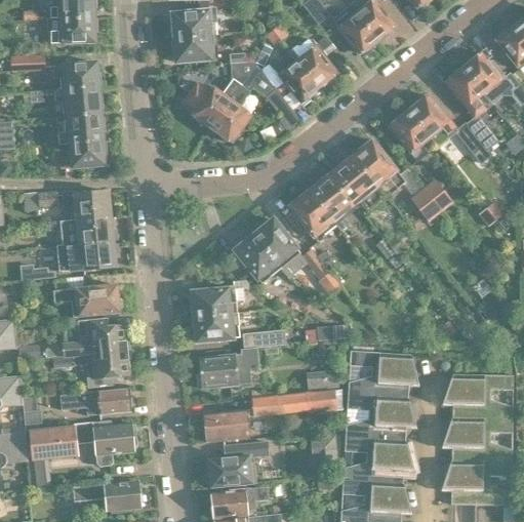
[(57,18),(94,17),(93,0),(55,0),(56,6),(49,6),(50,18),(57,18)]
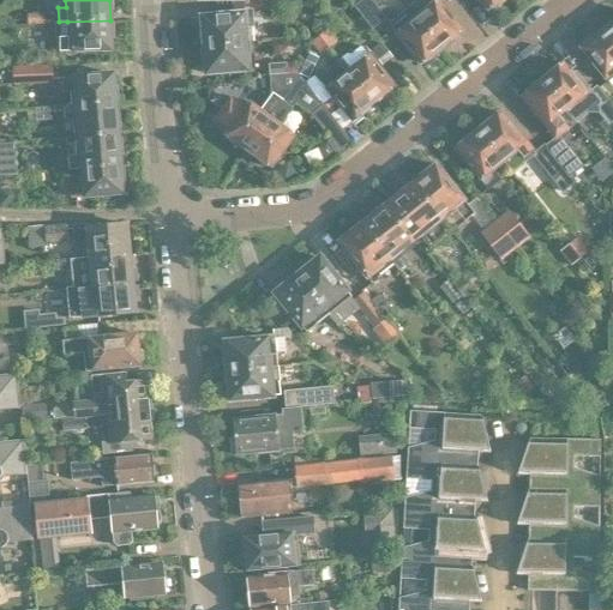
[(390,22),(421,61),(431,53),(433,55),(443,47),(418,16),(409,6),(398,14),(392,7),(382,4),(378,6),(373,0),(359,0),(353,5),(371,29),(386,17),(390,22)]
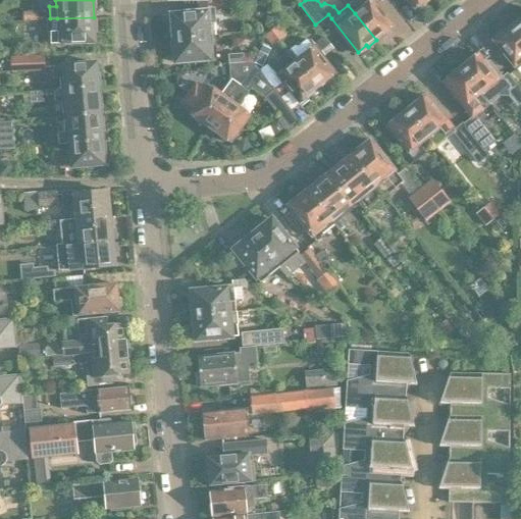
[(393,23),(373,0),(354,0),(348,5),(355,13),(376,40),(385,34),(383,31),(393,23)]
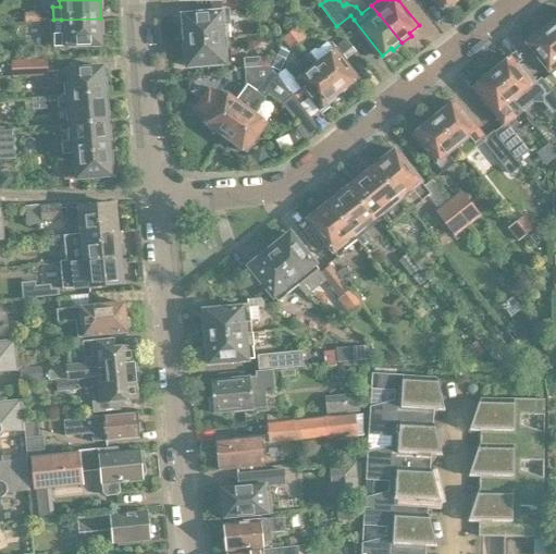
[(210,11),(183,13),(184,38),(222,36),(229,35),(227,22),(227,11),(234,11),(234,3),(210,3),(210,11)]
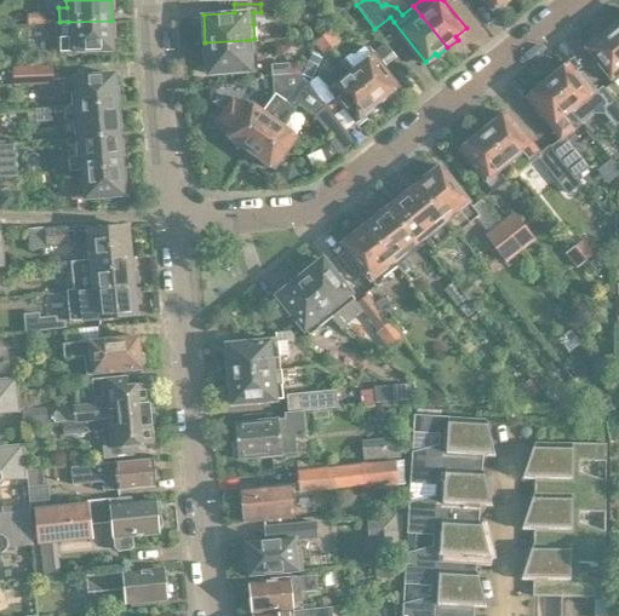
[(27,23),(45,23),(44,12),(27,12),(27,23)]
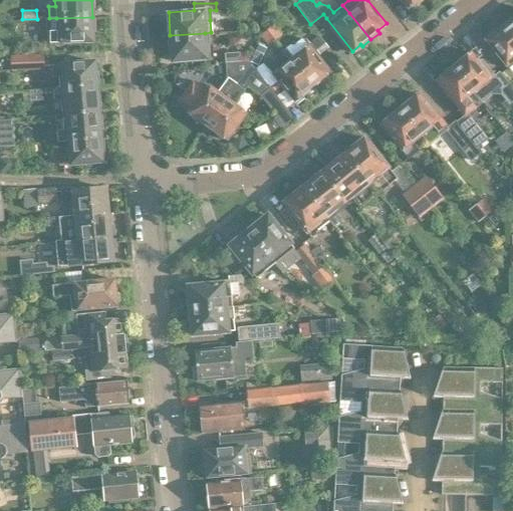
[(93,40),(92,17),(56,18),(56,30),(49,30),(49,42),(93,40)]
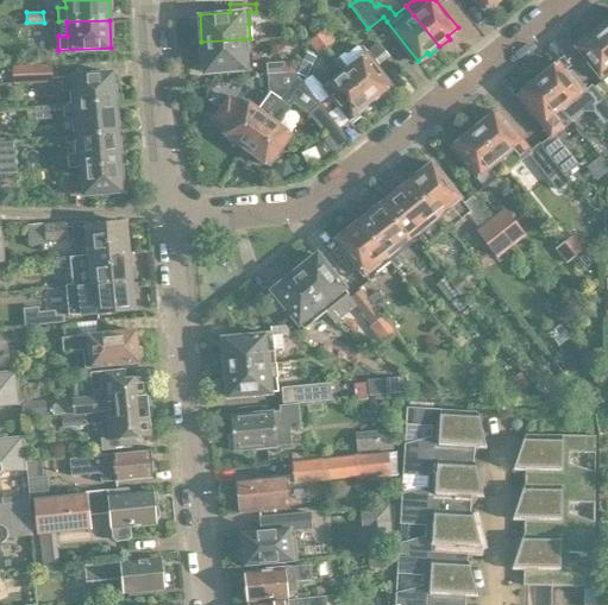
[(607,20),(597,29),(607,42),(607,20)]
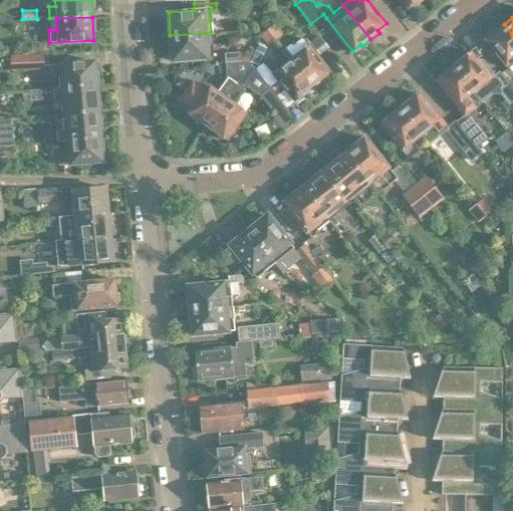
[(512,35),(504,24),(486,39),(508,67),(512,62),(512,35)]
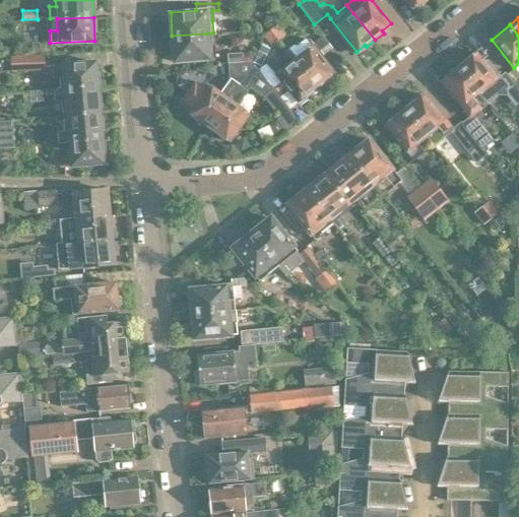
[(213,33),(207,34),(172,36),(174,59),(215,57),(213,33)]
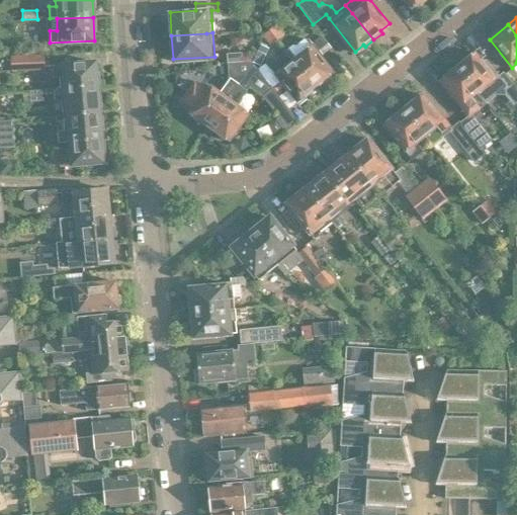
[(331,47),(321,34),(312,41),(322,54),(331,47)]
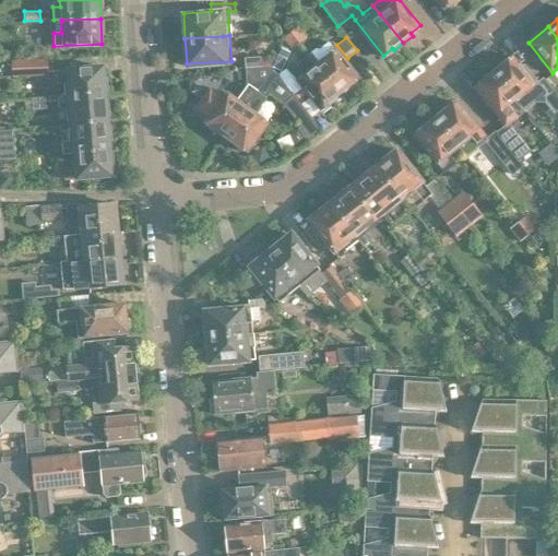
[(308,52),(317,64),(339,92),(358,77),(330,40),(320,48),(315,48),(308,52)]
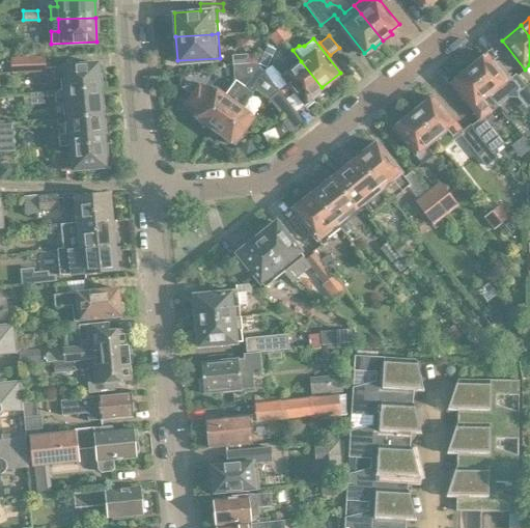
[(32,54),(45,54),(45,43),(32,43),(32,54)]
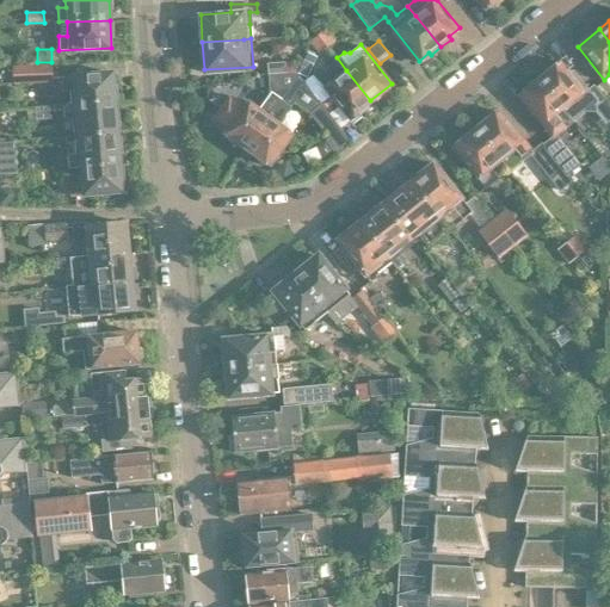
[(560,61),(538,78),(572,121),(591,106),(599,107),(609,121),(609,98),(597,82),(592,86),(591,85),(584,91),(560,61)]
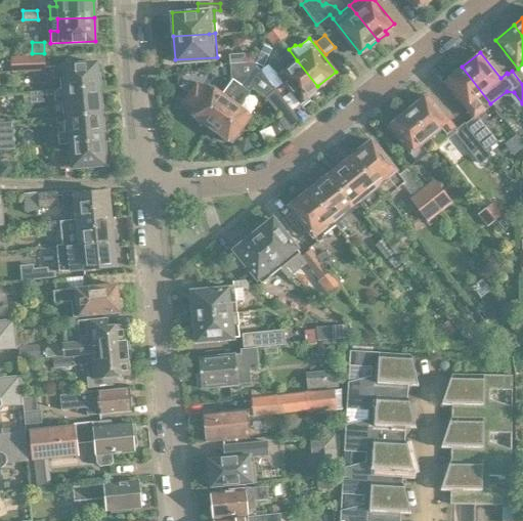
[(229,62),(244,61),(243,53),(228,54),(229,62)]
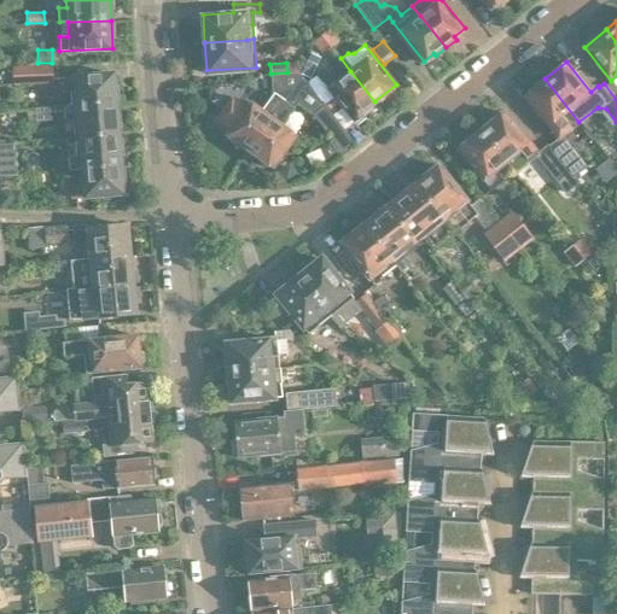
[(15,83),(53,81),(52,64),(15,66),(15,83)]
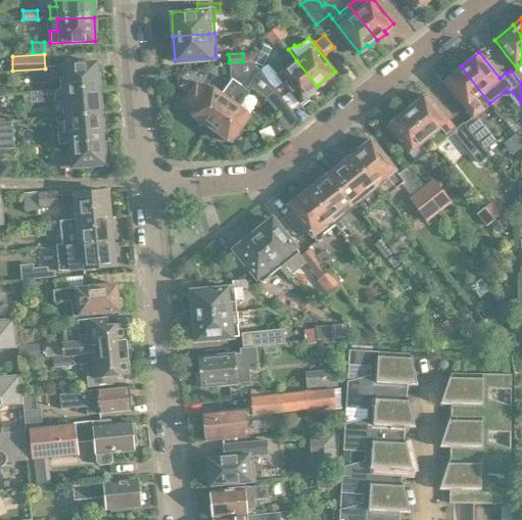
[(299,100),(317,86),(296,60),(288,66),(282,58),(273,66),(299,100)]
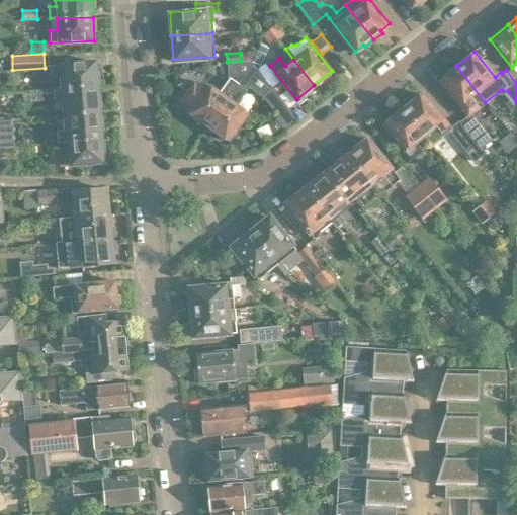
[(61,87),(97,84),(95,60),(52,63),(53,75),(60,74),(61,87)]
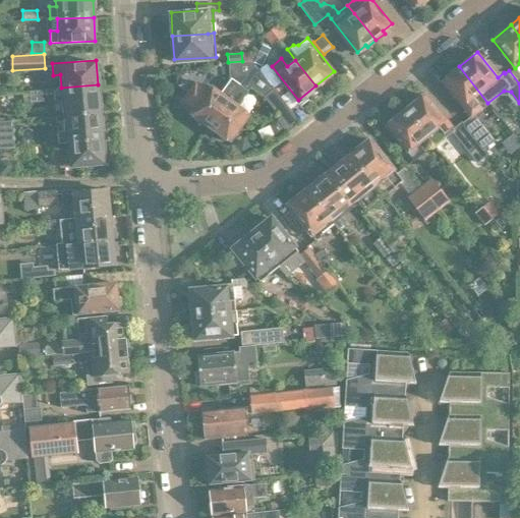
[(251,60),(242,61),(228,62),(229,78),(231,79),(220,94),(209,85),(207,89),(195,80),(182,100),(192,107),(189,112),(209,126),(253,64),(251,60)]
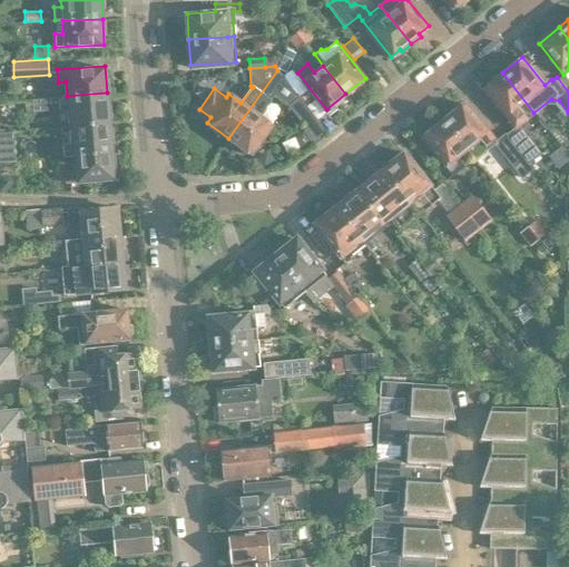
[(271,100),(274,95),(287,105),(297,95),(277,70),(228,138),(231,139),(232,144),(236,147),(241,147),(251,154),(271,125),(258,116),(270,99),(271,100)]
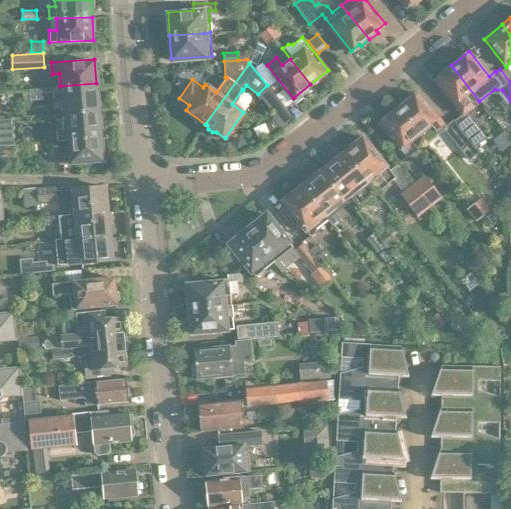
[(464,113),(479,101),(451,65),(434,79),(461,114),(454,119),(479,150),(480,150),(476,145),(485,137),(467,114),(466,115),(464,113)]
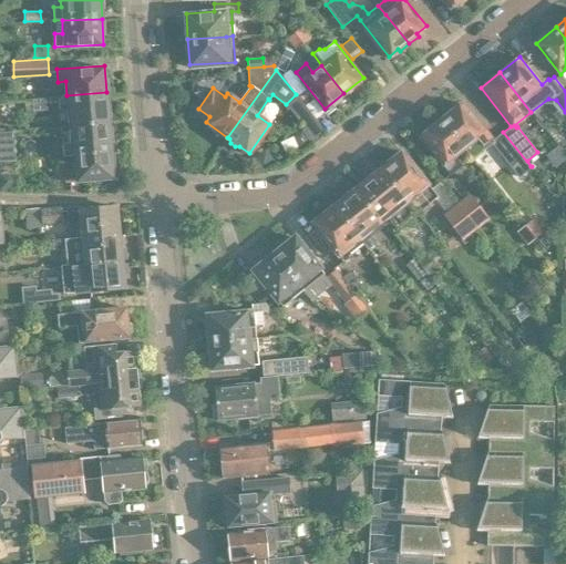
[(109,119),(106,92),(67,95),(59,95),(60,108),(68,108),(69,122),(109,119)]
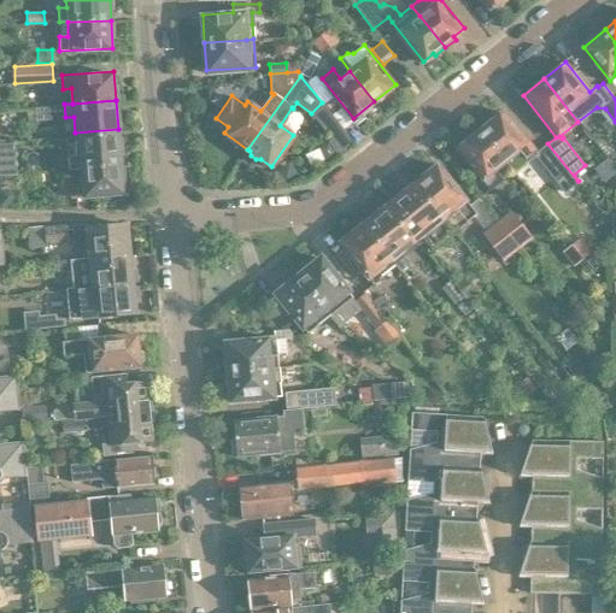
[(35,121),(52,119),(50,106),(34,107),(35,121)]
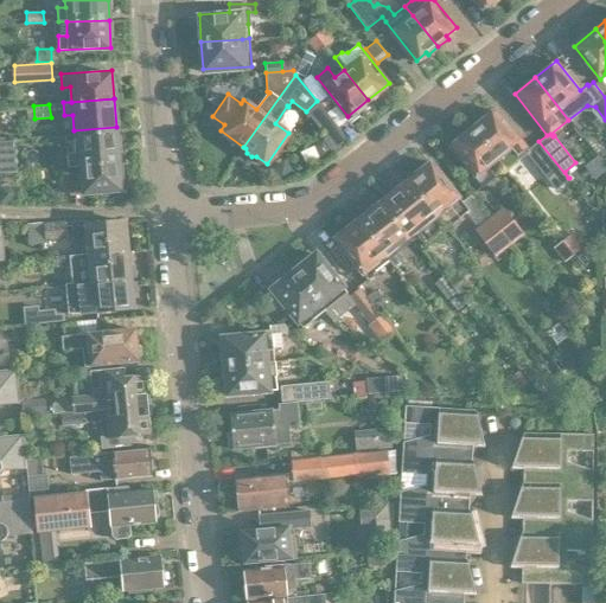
[(568,178),(538,141),(537,140),(525,151),(495,110),(473,128),(497,158),(508,149),(515,159),(525,152),(555,188),(568,178)]
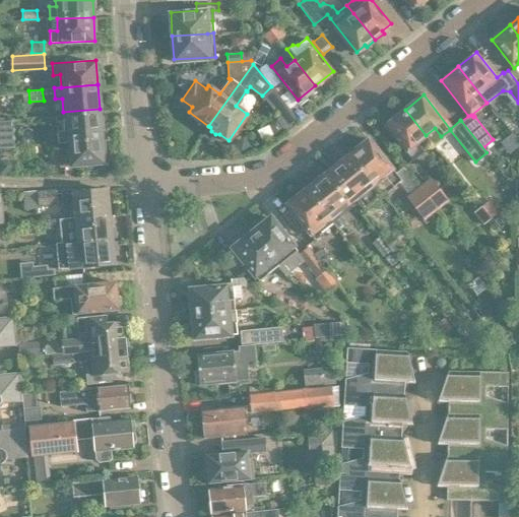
[(426,135),(405,110),(386,125),(412,159),(422,152),(415,143),(426,135)]
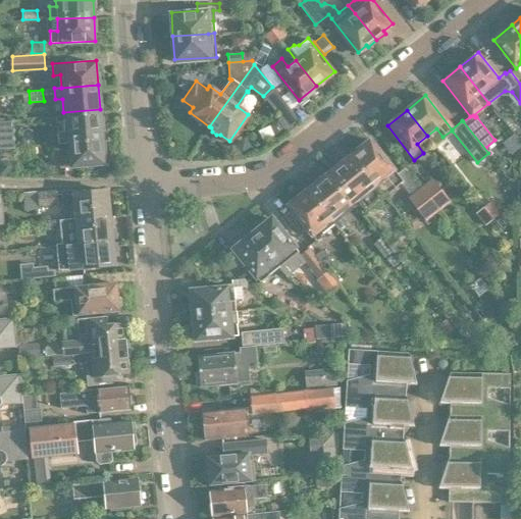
[(65,143),(102,140),(100,113),(63,116),(64,131),(57,132),(59,143),(65,143)]
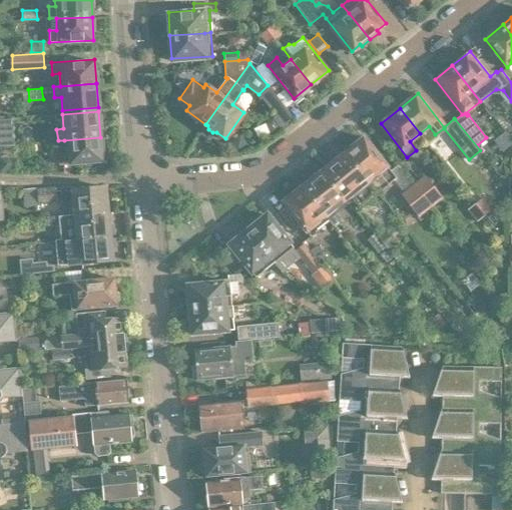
[(272,117),(265,122),(272,133),(279,128),(272,117)]
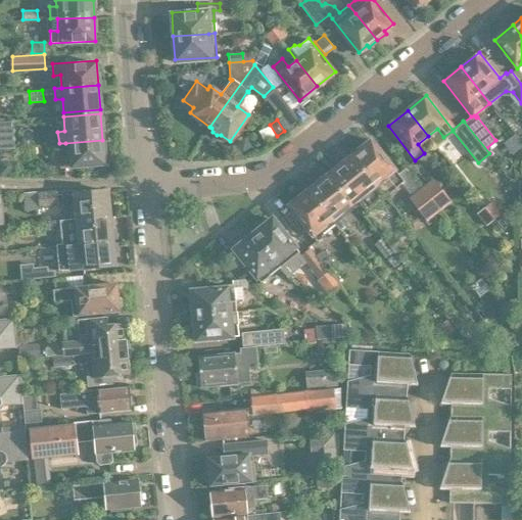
[(14,121),(0,121),(0,147),(15,147),(14,121)]
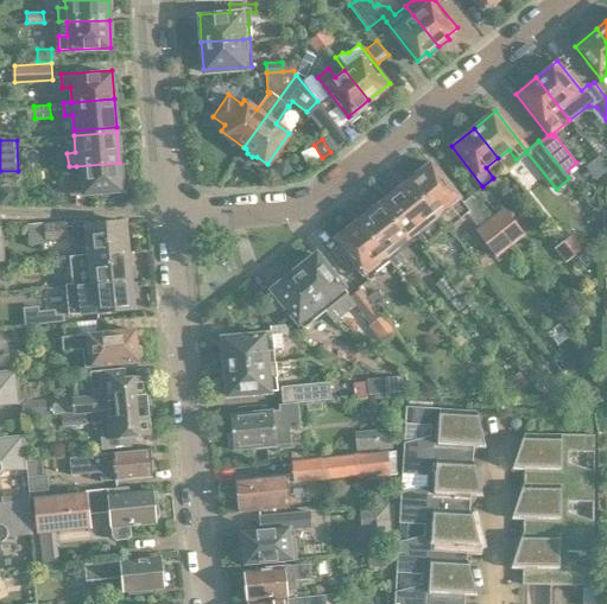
[(270,165),(282,179),(293,171),(282,157),(270,165)]
